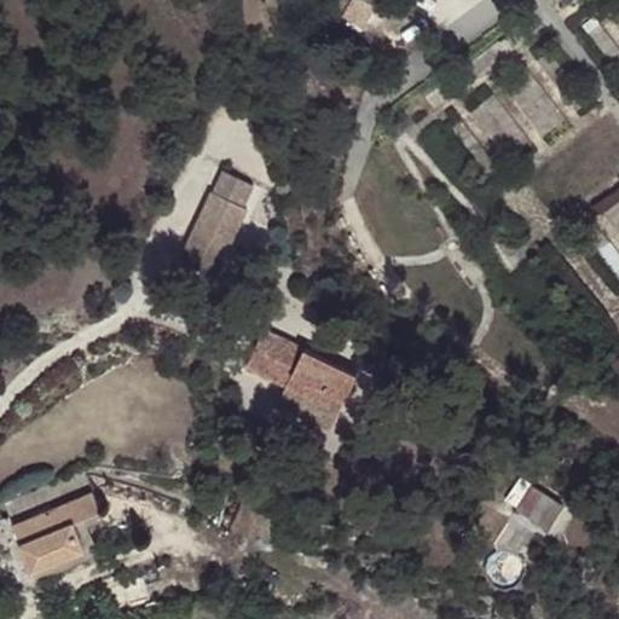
[(363,28),(375,9),(362,0),(352,0),(342,16),(363,28)]
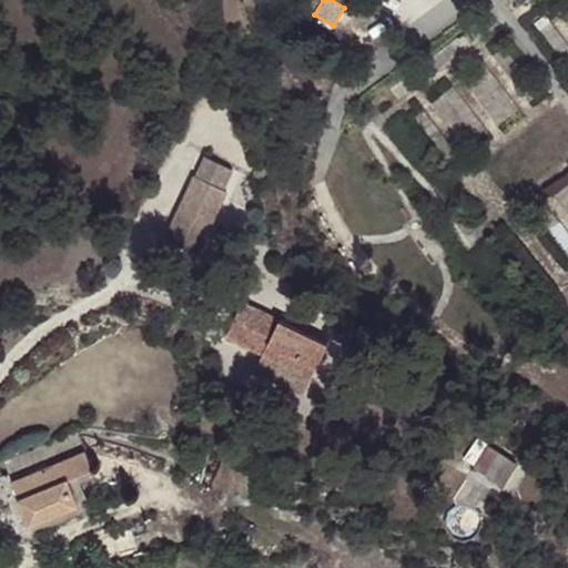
[(204,155),(194,175),(223,189),(233,169),(204,155)]
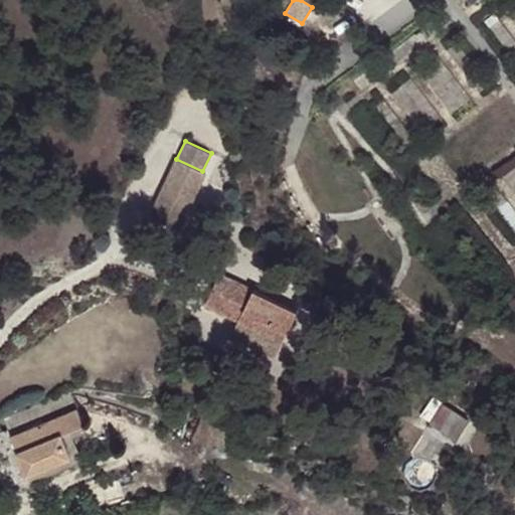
[(205,173),(202,171),(176,159),(150,216),(179,229),(205,173)]
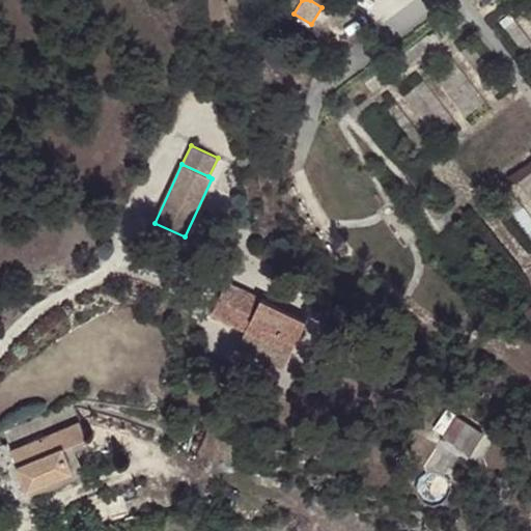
[(456,201),(443,214),(451,222),(465,210),(456,201)]
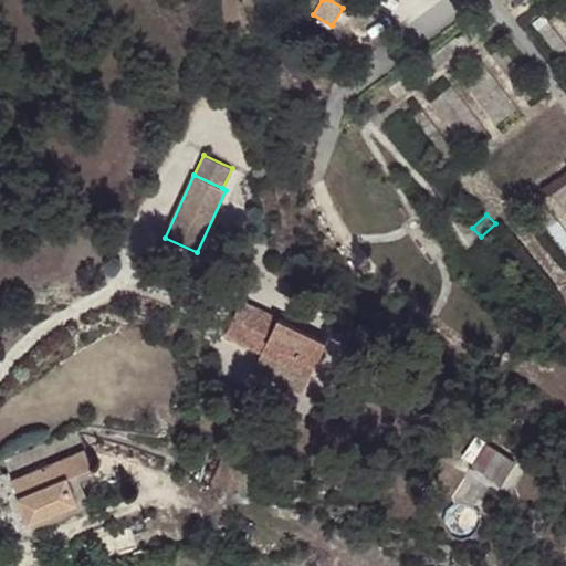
[(306,384),(326,341),(241,300),(224,333),(261,350),(280,359),(275,368),(306,384)]
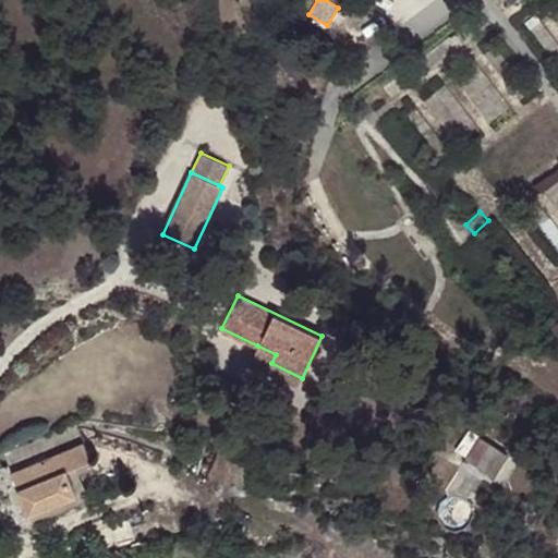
[(298,386),(302,378),(271,363),(276,354),(257,346),(250,363),(298,386)]
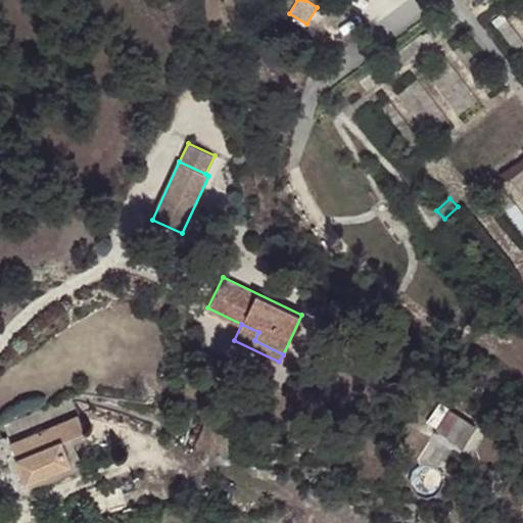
[(8,437),(10,444),(78,416),(69,396),(2,425),(8,437)]
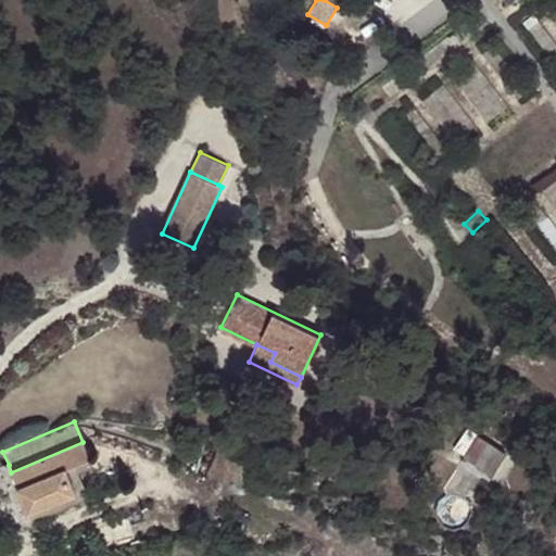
[(465,455),(479,433),(468,427),(455,447),(465,455)]
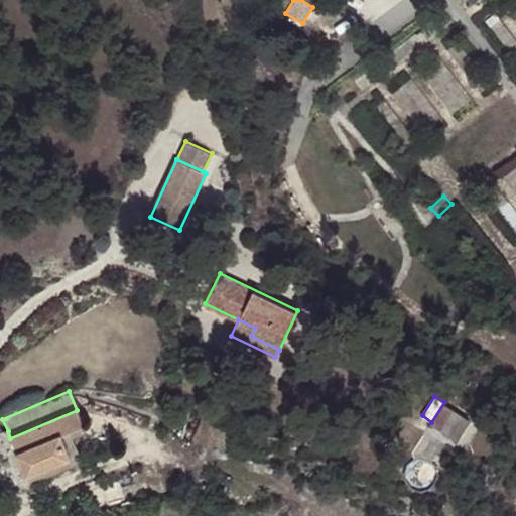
[(470,418),(444,402),(431,422),(430,423),(457,439),(470,418)]
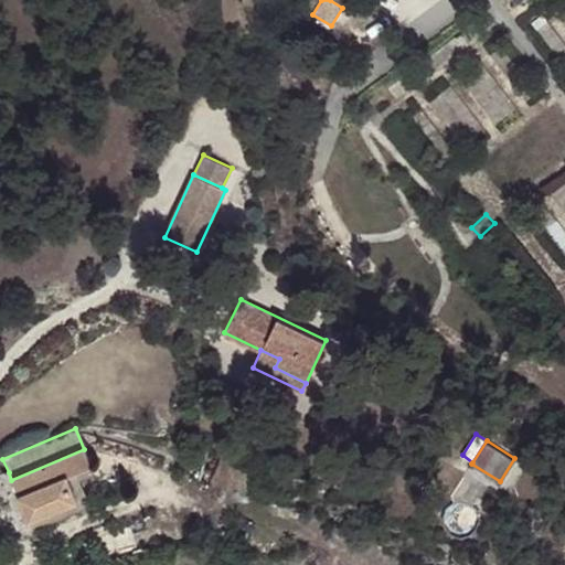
[(11,480),(29,521),(77,500),(67,477),(92,467),(84,449),(11,480)]
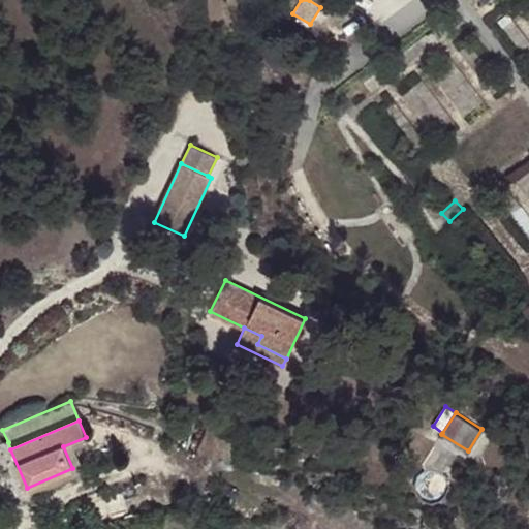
[(63,446),(72,468),(27,488),(31,496),(85,473),(74,450),(89,445),(86,437),(63,446)]
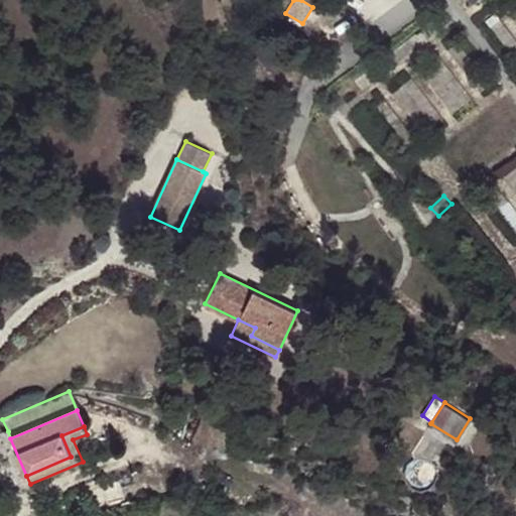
[(0,455),(15,491),(30,484),(26,476),(10,438),(8,431),(0,434),(0,455)]
